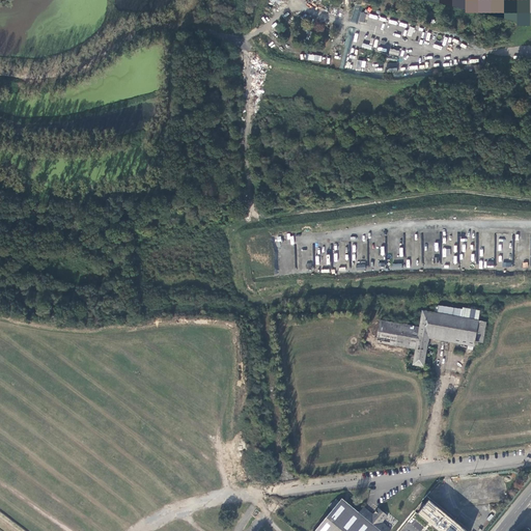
[(361,71),(361,67),(365,67),(366,61),(357,60),(356,70),(361,71)]
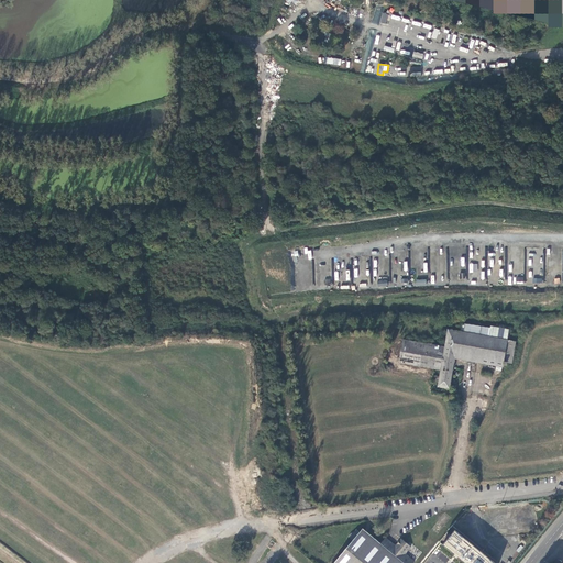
[(461,324),(460,331),(496,338),(497,330),(464,324),(464,326),(461,324)]
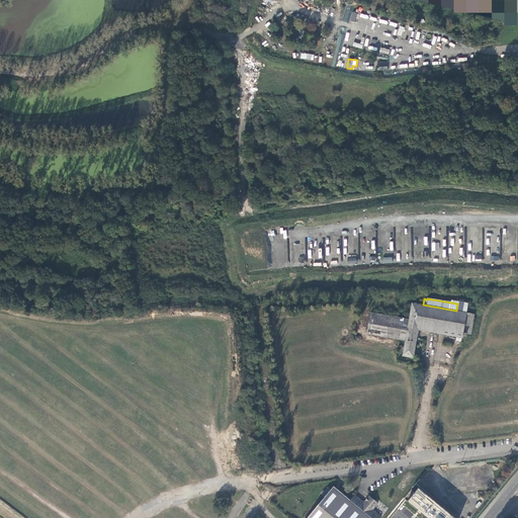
[(423,305),(412,303),(409,319),(371,313),(367,334),(406,340),(403,356),(414,358),(419,330),(462,338),(462,335),(465,335),(466,333),(470,334),(475,314),(466,313),(468,303),(458,300),(457,304),(456,311),(423,305)]
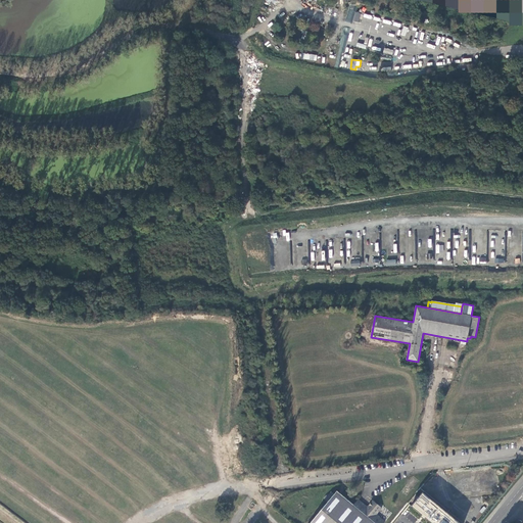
[(310,522),(384,522),(385,522),(377,515),(382,508),(373,501),(368,507),(359,500),(353,505),(337,490),(334,494),(331,491),(328,496),(327,495),(324,498),(328,502),(310,522)]
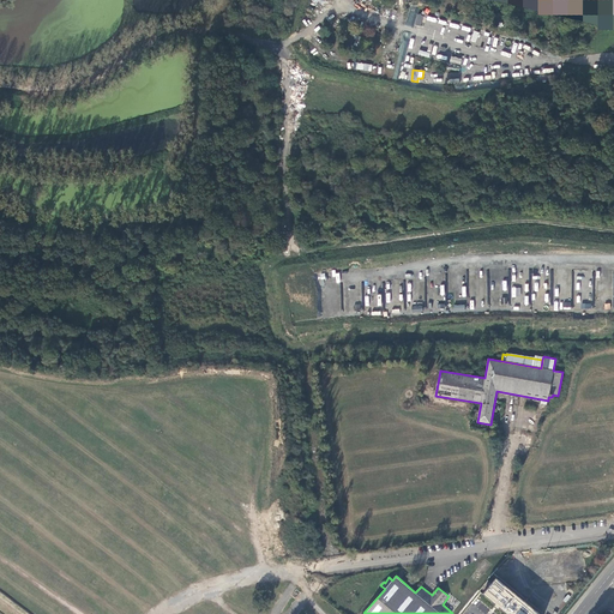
[(540,613),(497,578),(483,594),(495,605),(494,606),(499,609),(500,608),(507,613),(540,613)]
